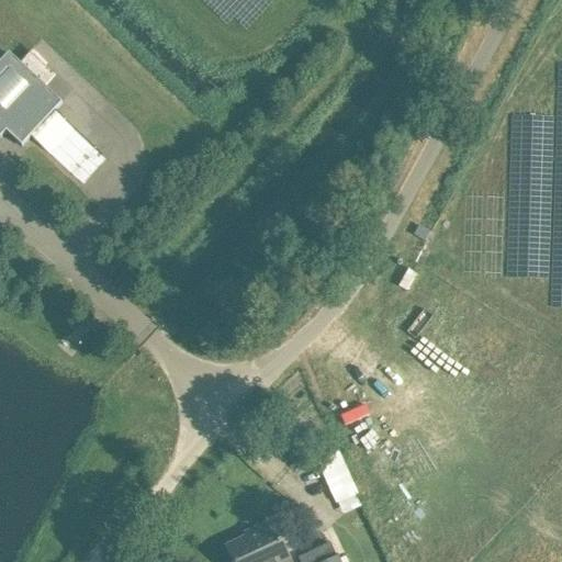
[(9,54),(0,63),(0,137),(1,138),(7,132),(22,147),(32,137),(82,184),(107,159),(55,112),(63,103),(45,87),(55,76),(31,53),(21,64),(9,54)]
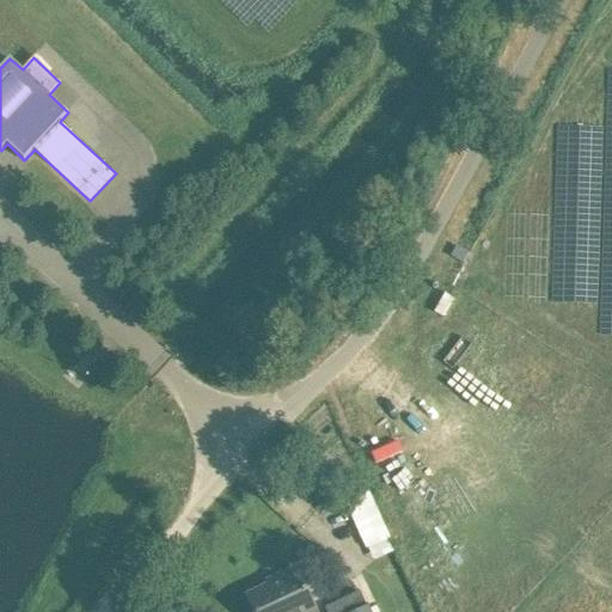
[(470,250),(456,243),(451,254),(464,261),(470,250)]
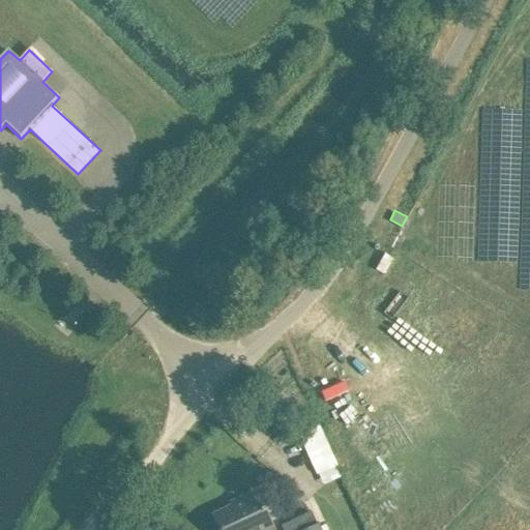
[(383,257),(377,268),(384,271),(390,261),(383,257)]
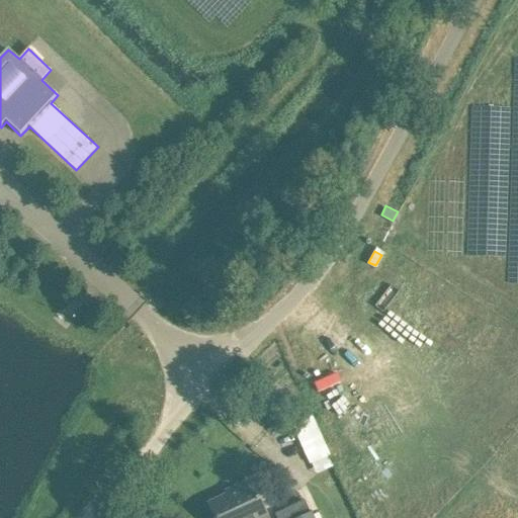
[(271,413),(263,420),(274,429),(281,422),(271,413)]
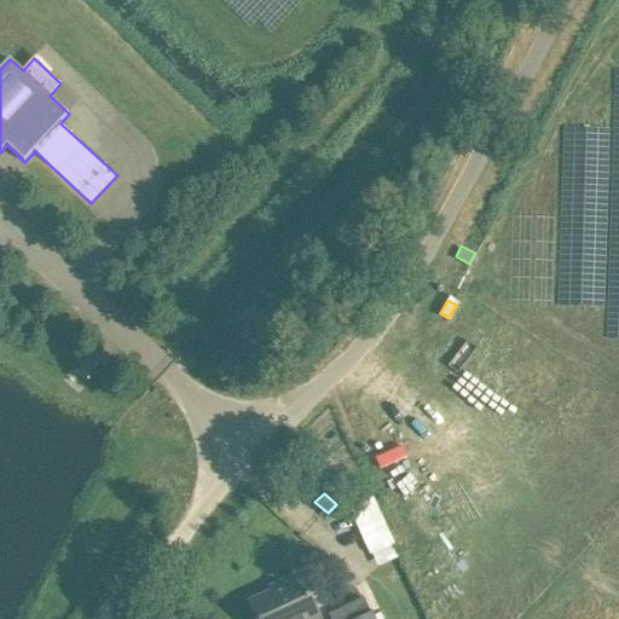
[(374,496),(352,505),(365,536),(388,527),(374,496)]
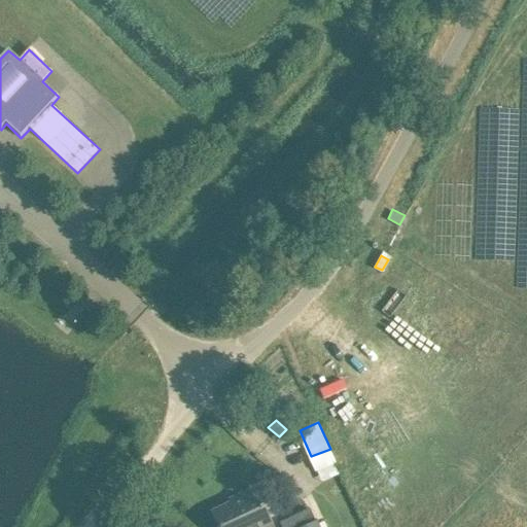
[(213,514),(218,526),(268,526),(272,525),(265,508),(255,490),(231,501),(233,505),(213,514)]
